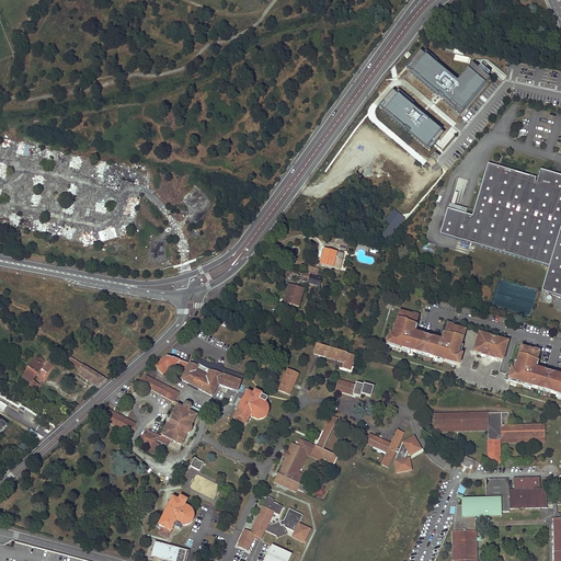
[(421,53),(408,68),(442,96),(461,113),(489,79),(480,71),(476,68),(472,65),(457,83),(421,53)]
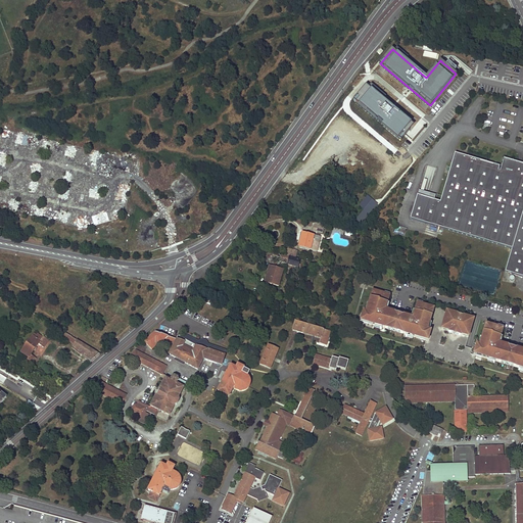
[(353,100),(397,139),(413,123),(393,105),(369,84),(353,100)]
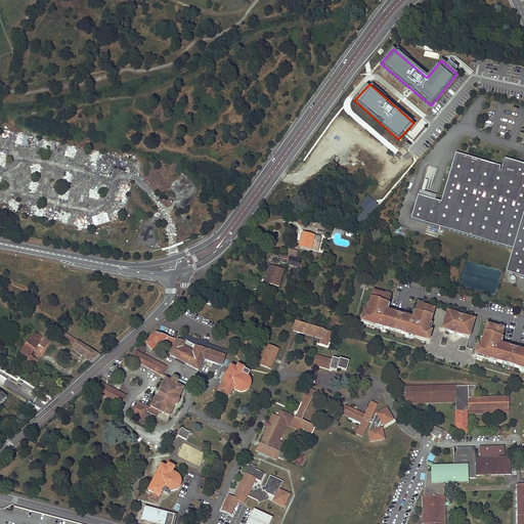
[(26,145),(28,135),(18,134),(16,143),(26,145)]
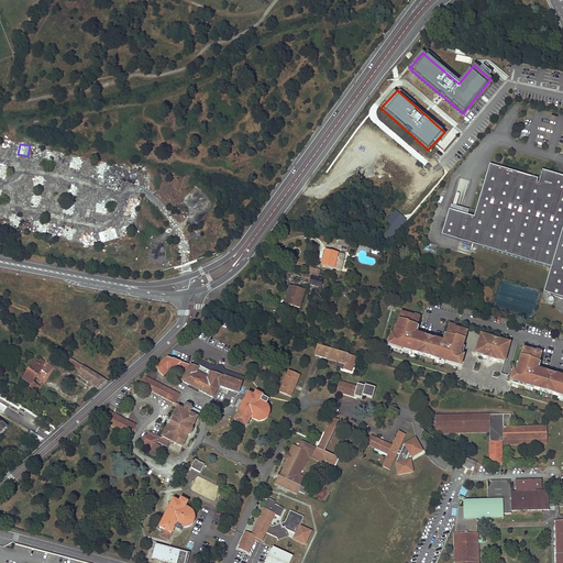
[(449,210),(442,235),(551,268),(544,291),(562,297),(562,177),(542,170),(539,183),(537,181),(538,179),(489,165),(474,218),(467,216),(449,210)]
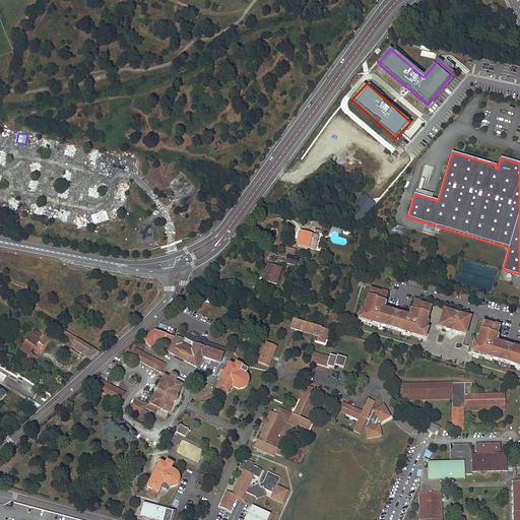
[(35,172),(34,163),(21,164),(23,174),(35,172)]
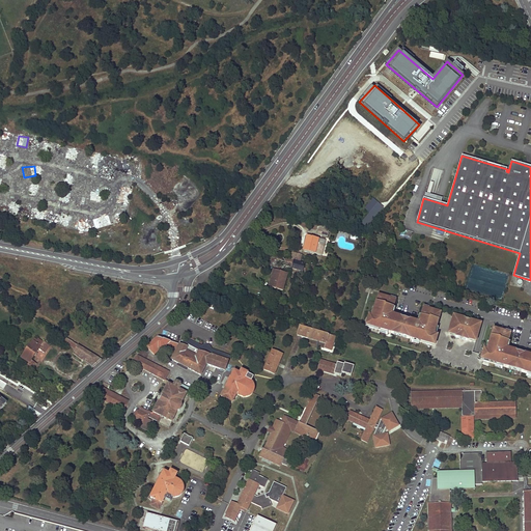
[(395,197),(390,192),(381,201),(386,206),(395,197)]
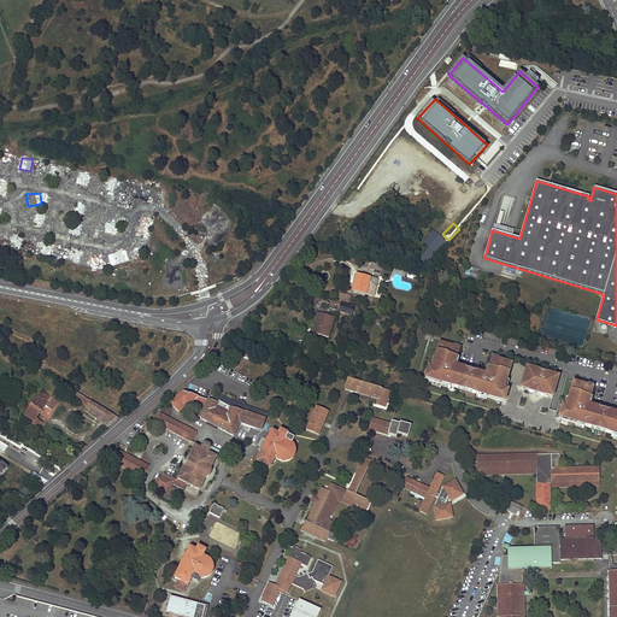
[(492,230),(512,236),(515,231),(506,229),(494,225),(492,230)]
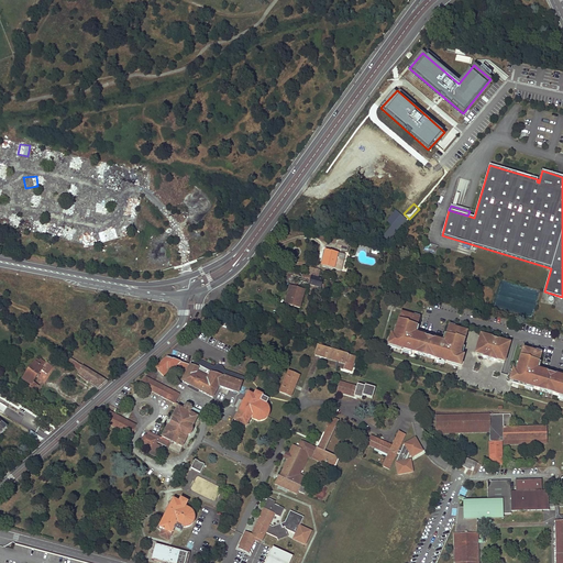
[(100,243),(118,240),(116,229),(98,232),(100,243)]
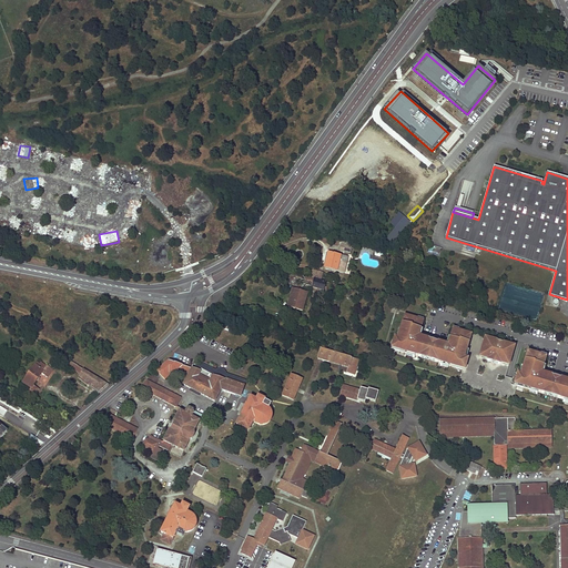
[(87,234),(78,232),(75,241),(85,243),(87,234)]
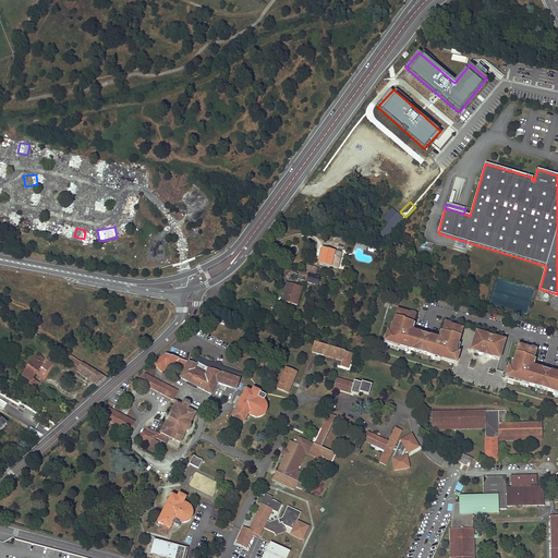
[(346,240),(336,238),(334,246),(343,249),(346,240)]
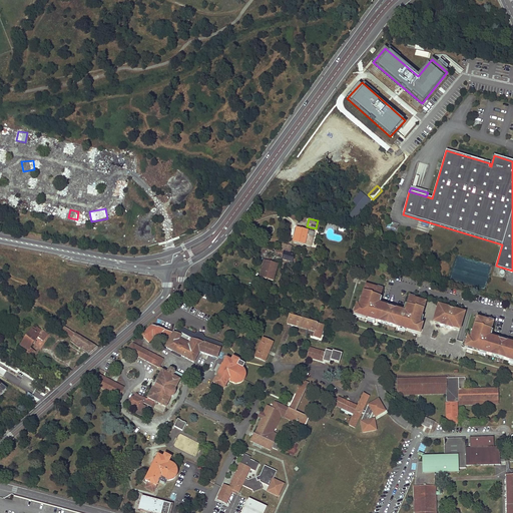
[(388,221),(386,227),(397,230),(399,224),(388,221)]
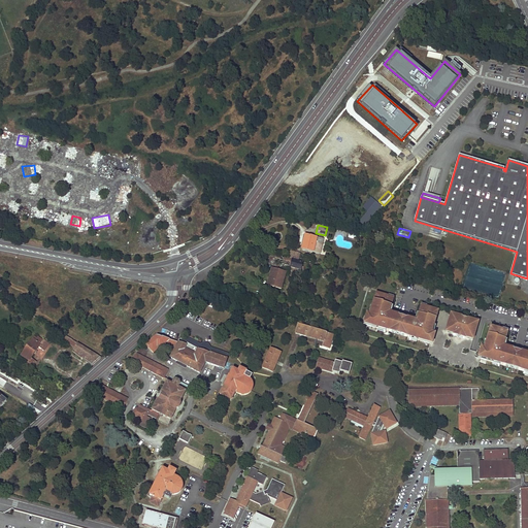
[(349,231),(348,238),(356,240),(357,236),(363,237),(364,235),(349,231)]
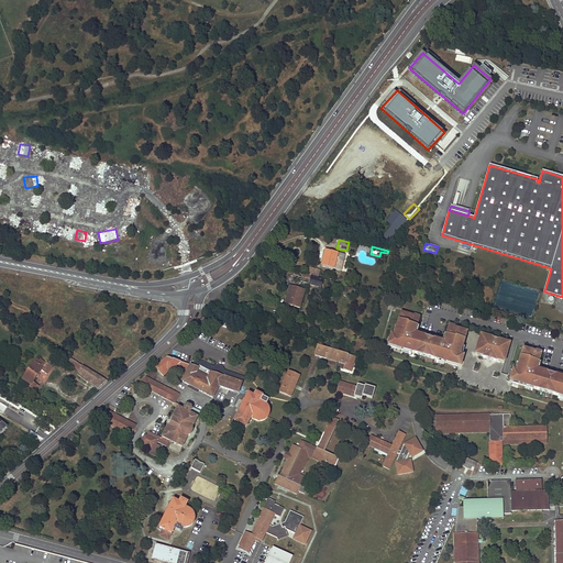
[(344,255),(326,250),(321,266),(341,271),(344,255)]
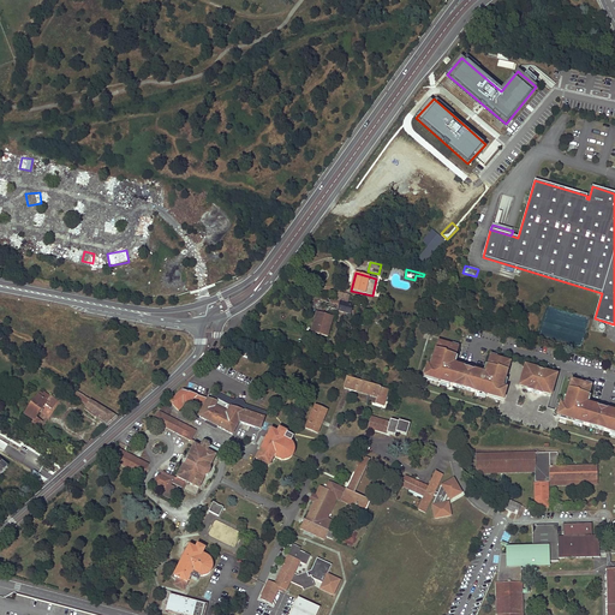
[(352,305),(302,292),(300,294),(314,298),(311,306),(318,309),(317,312),(316,312),(311,333),(327,336),(333,312),(335,314),(336,310),(351,315),(352,305)]
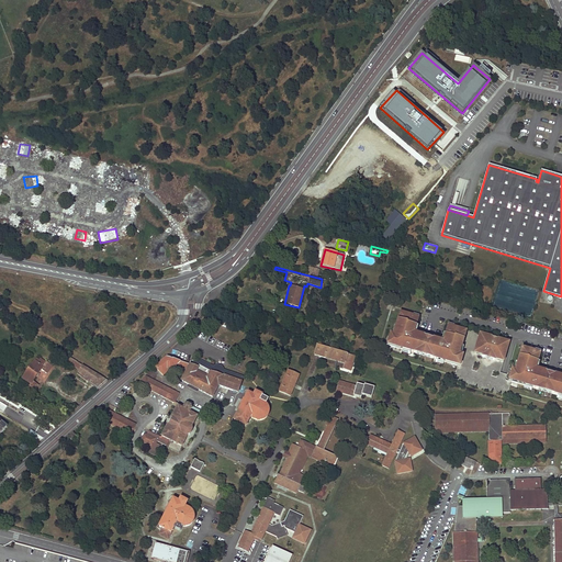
[(417,316),(401,312),(396,327),(394,335),(392,335),(390,343),(389,345),(402,349),(409,351),(416,353),(417,351),(430,355),(429,357),(436,359),(444,361),(457,366),(458,362),(460,355),(459,353),(461,347),(465,330),(450,326),(447,335),(446,334),(444,341),(442,345),(439,345),(440,340),(417,334),(416,337),(413,337),(414,333),(416,326),(414,325),(417,316)]
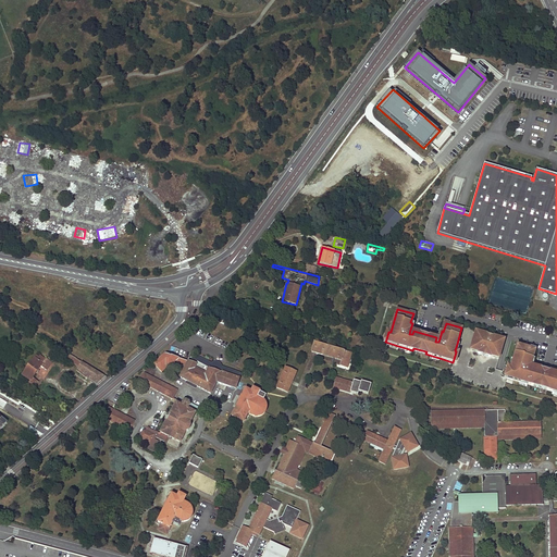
[(484,333),(475,331),(470,347),(480,350),(479,350),(491,354),(499,356),(505,339),(496,336),(495,339),(483,336),(484,333)]
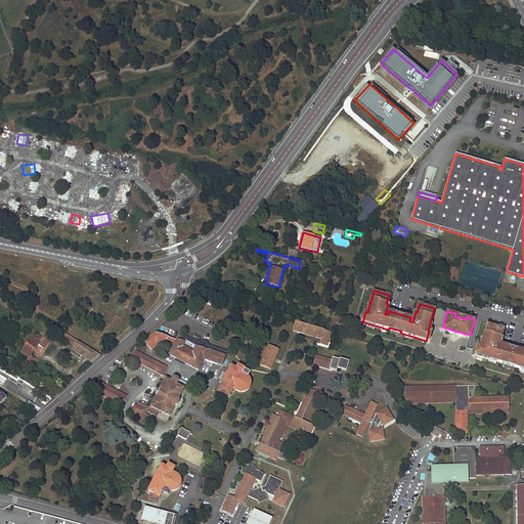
[(331,332),(296,321),(293,331),(321,339),(319,344),(326,345),(331,332)]
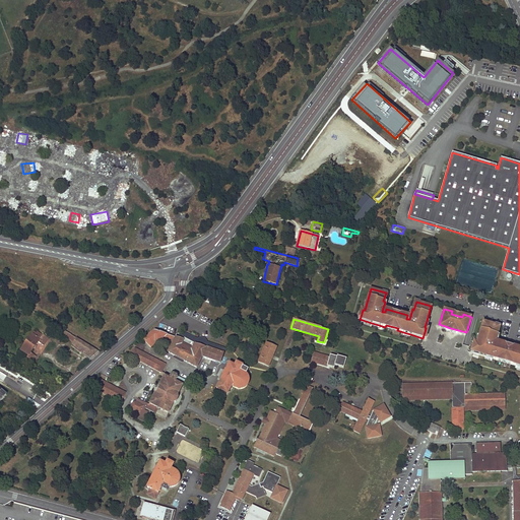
[(498,326),(483,322),(479,336),(477,343),(475,342),(473,349),(472,352),(484,356),(493,359),(498,360),(499,359),(511,362),(510,364),(517,366),(519,366),(519,351),(518,351),(519,348),(498,342),(497,345),(495,344),(496,341),(498,334),(496,333),(498,326)]
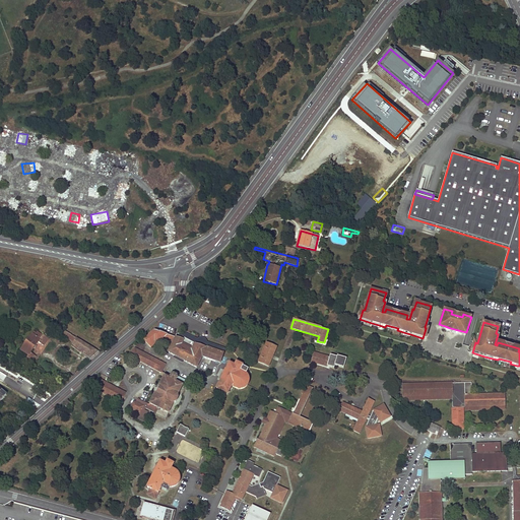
[(458,331),(466,334),(466,332),(458,330),(447,327),(448,327),(439,324),(439,326),(447,328),(447,329),(457,333),(458,331)]
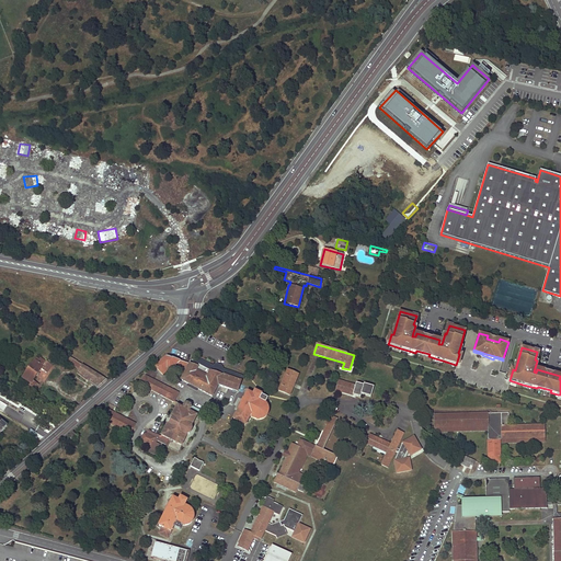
[(77,362),(69,356),(66,361),(80,369),(82,365),(77,362)]
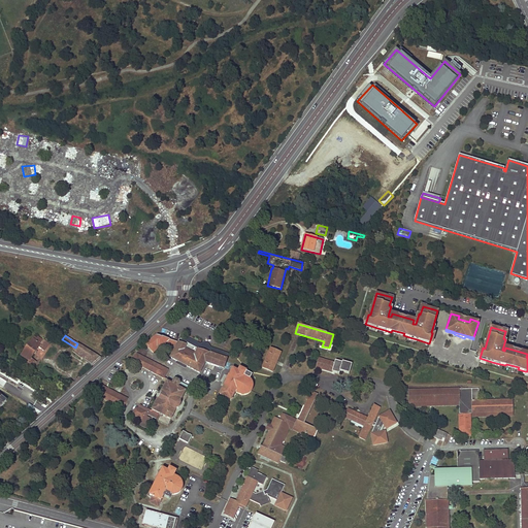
[(157,335),(146,345),(154,353),(159,348),(159,349),(164,343),(175,348),(170,357),(199,372),(205,362),(224,368),(227,359),(198,349),(200,344),(191,339),(188,345),(186,344),(177,342),(168,339),(169,339),(162,337),(157,335)]
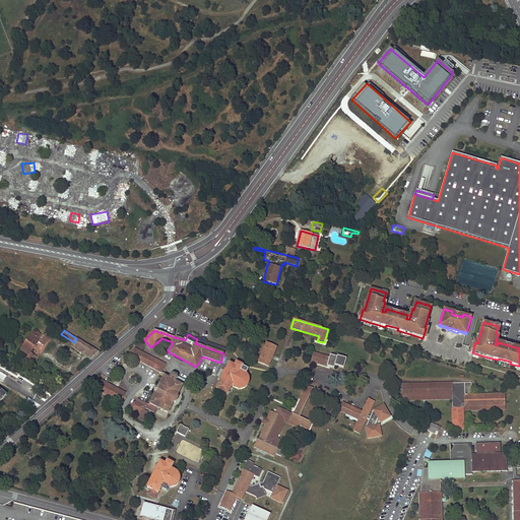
[(36,356),(30,352),(39,342),(44,346),(49,339),(43,335),(38,332),(37,334),(34,332),(21,350),(28,355),(25,360),(31,363),(36,356)]
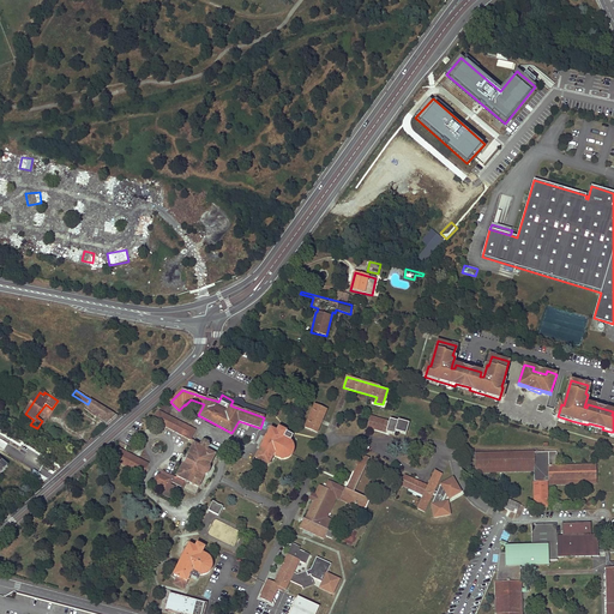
[(118,416),(109,411),(103,407),(98,404),(90,399),(88,404),(84,409),(88,411),(94,416),(97,419),(107,426),(118,416)]
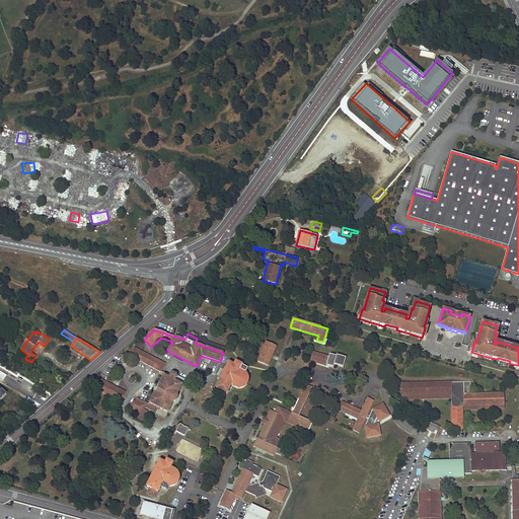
[(276,347),(266,343),(257,361),(268,366),(276,347)]
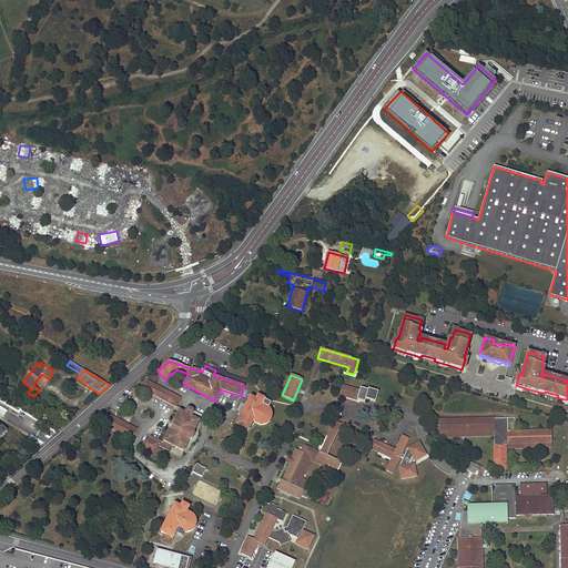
[(148,381),(140,388),(176,407),(181,398),(148,381)]
